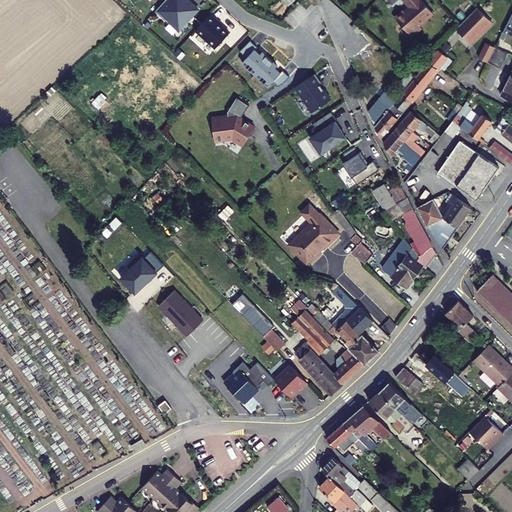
[(166,0),(156,12),(169,23),(171,21),(179,30),(185,24),(186,25),(194,17),(193,15),(198,9),(189,1),(189,2),(186,0),(166,0)]
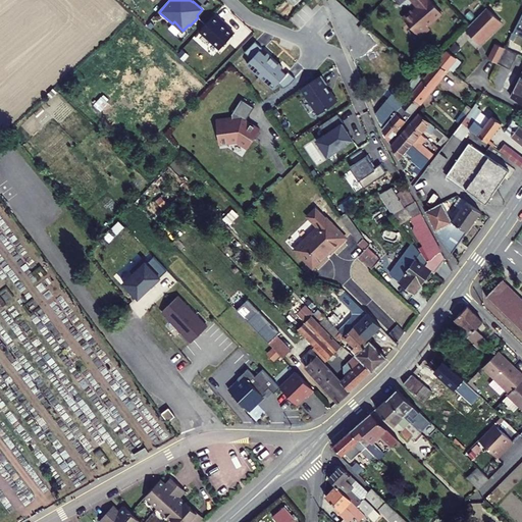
[(430,0),(412,0),(417,6),(412,10),(411,8),(402,15),(417,36),(428,28),(426,24),(441,13),(430,0)]
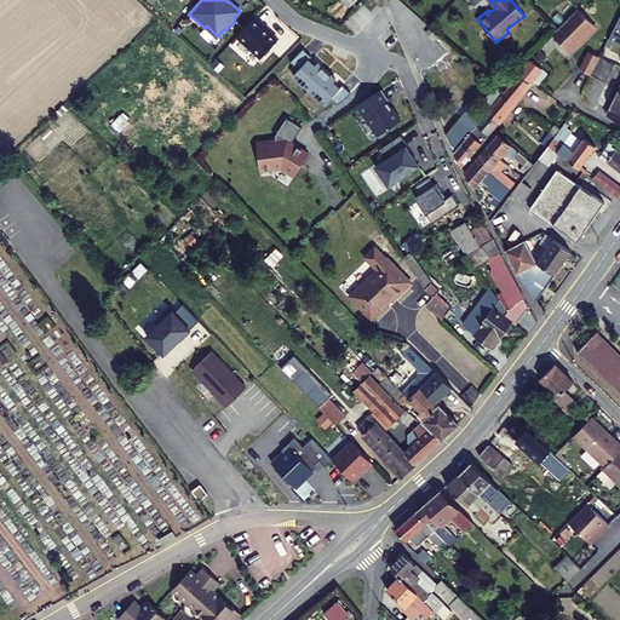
[(592,10),(584,0),(566,0),(549,15),(564,34),(592,10)]
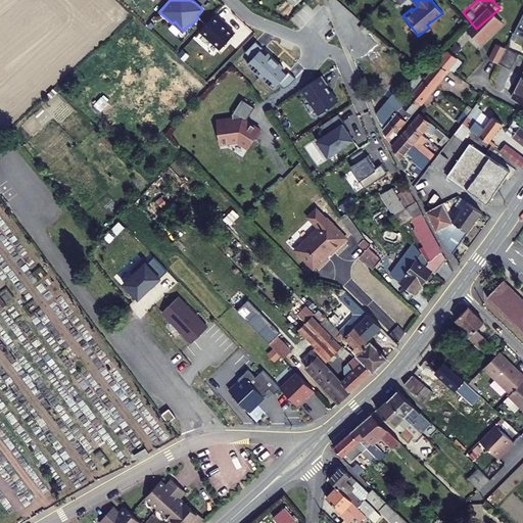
[(366,13),(358,6),(354,9),(363,16),(366,13)]
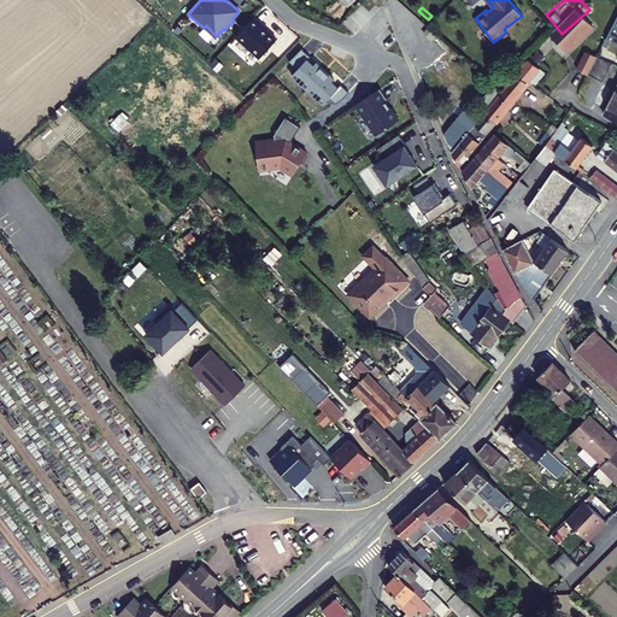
[(616,18),(610,15),(600,31),(610,35),(616,22),(616,18)]
